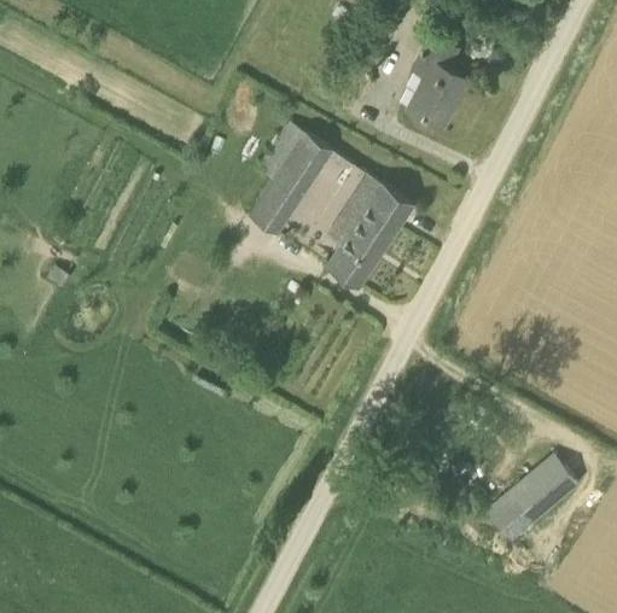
[(457,51),(429,38),(419,57),(430,63),(406,109),(441,128),(465,80),(447,70),(457,51)]
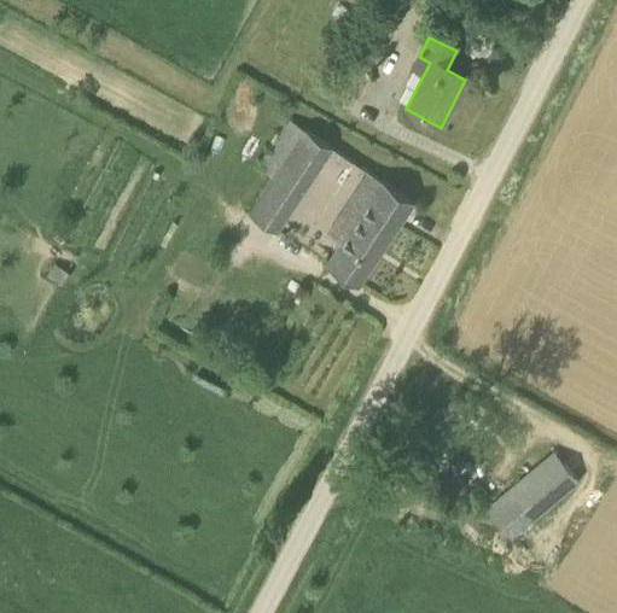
[(275,237),(332,152),(303,133),(248,217),(275,237)]
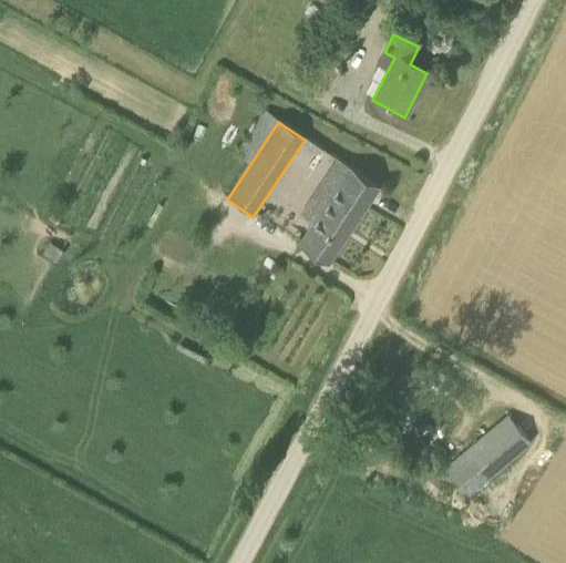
[(379,190),(349,169),(297,246),(327,266),(379,190)]
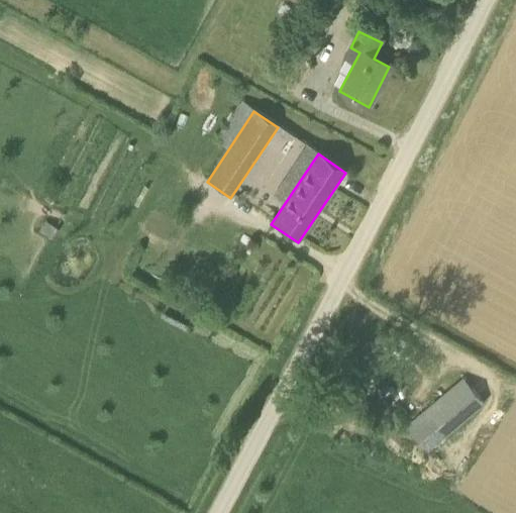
[(44,224),(38,235),(52,242),(53,242),(59,232),(44,224)]
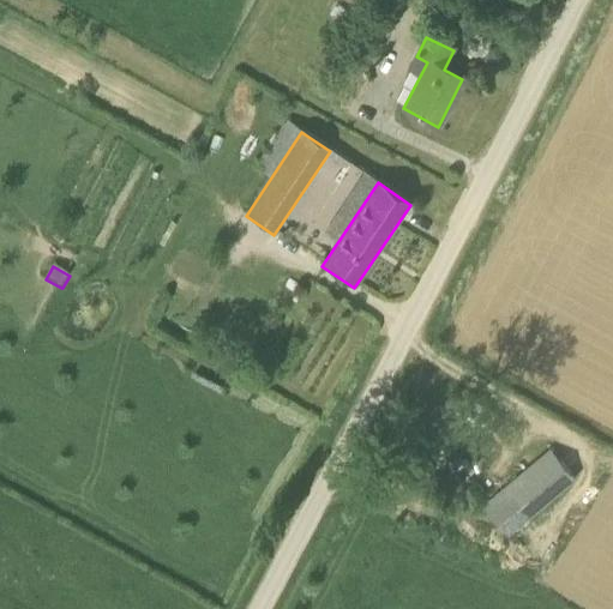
[(556,462),(488,518),(505,538),(572,482),(556,462)]
